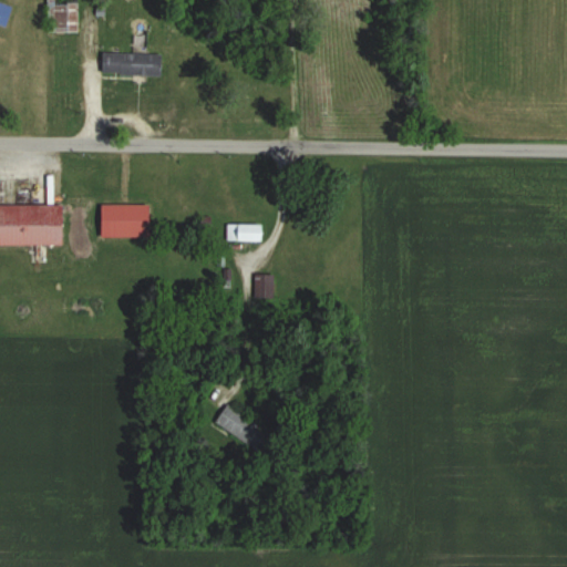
[(0,0),(0,22),(8,24),(12,3),(0,0)]
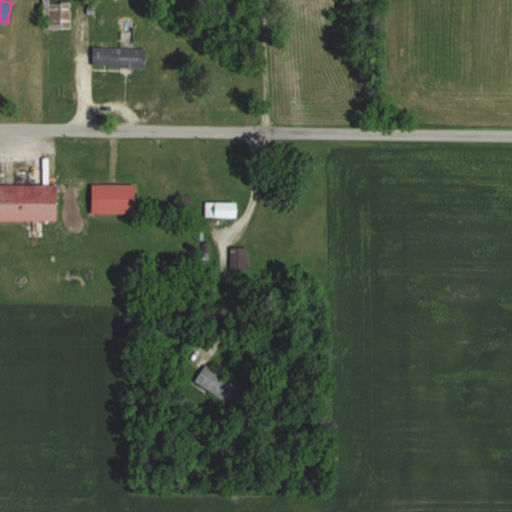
[(69,28),(69,0),(58,0),(59,0),(44,0),(44,28),(69,28)]
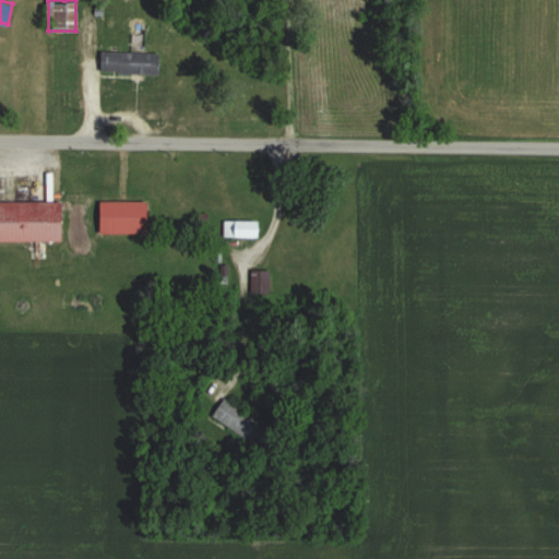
[(159,52),(100,52),(100,73),(159,73),(159,52)]
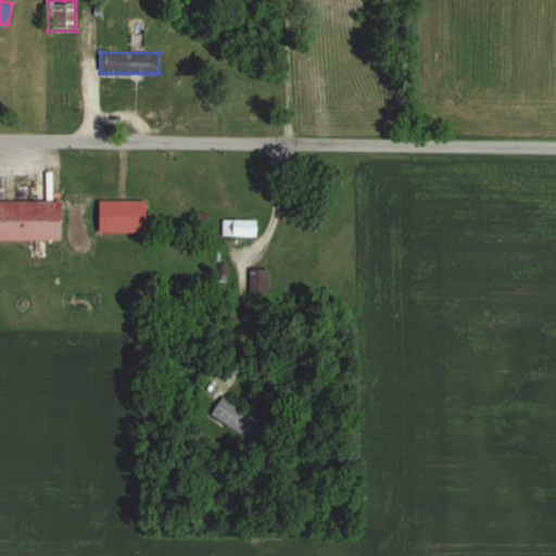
[(0,239),(60,239),(60,200),(0,200),(0,239)]
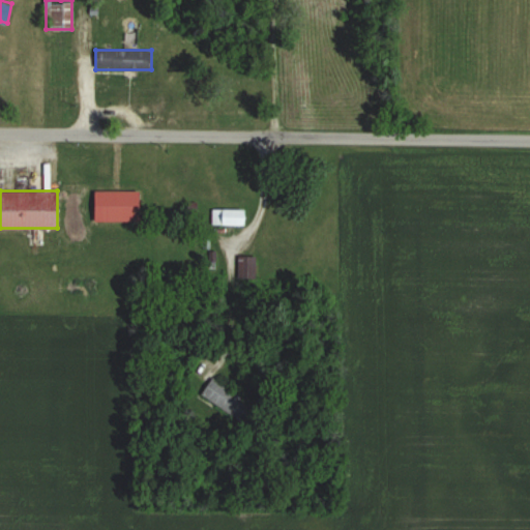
[(139,190),(93,190),(93,222),(139,222),(139,190)]
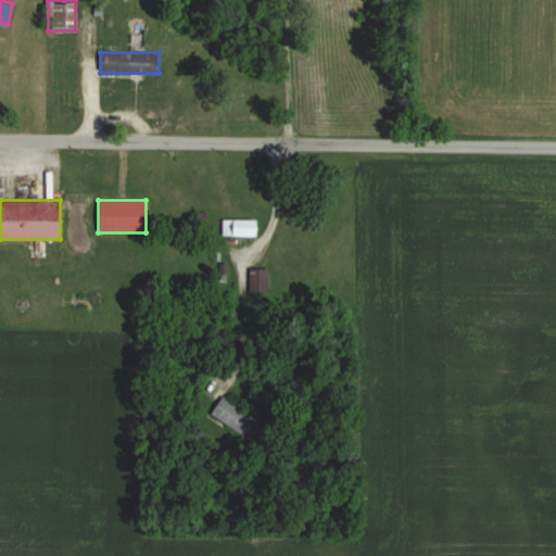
[(255,237),(255,219),(223,219),(223,237),(255,237)]
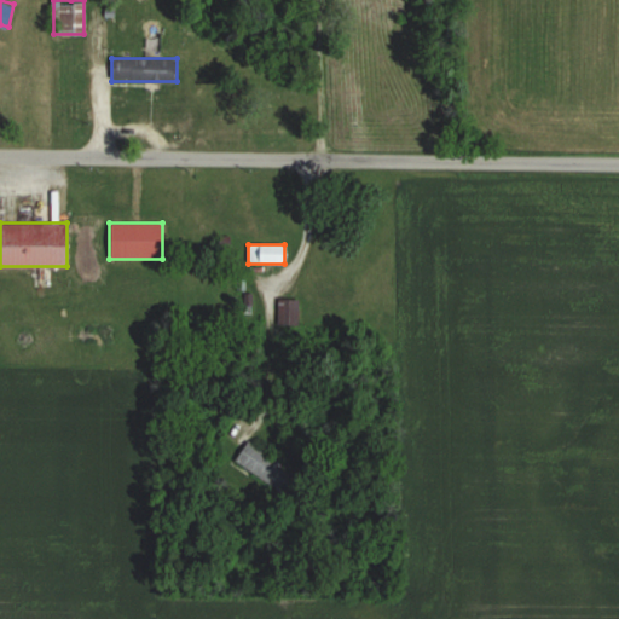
[(246,458),(289,491),(302,472),(259,440),(246,458)]
